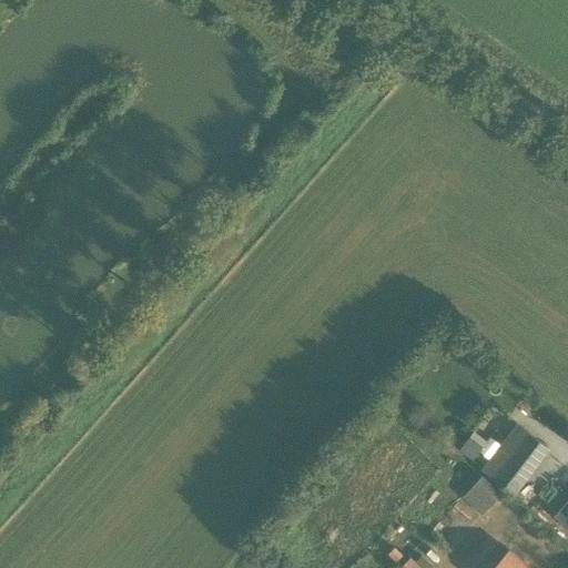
[(550,450),(516,426),(515,425),(480,472),(516,497),(550,450)]
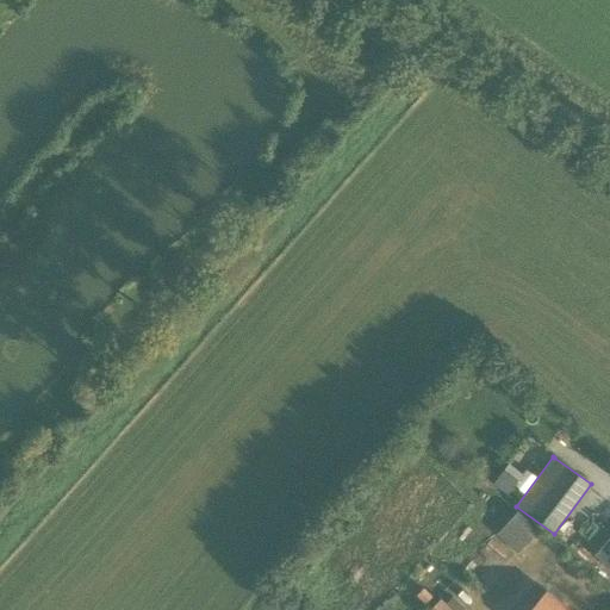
[(508,495),(518,480),(505,470),(495,484),(508,495)]
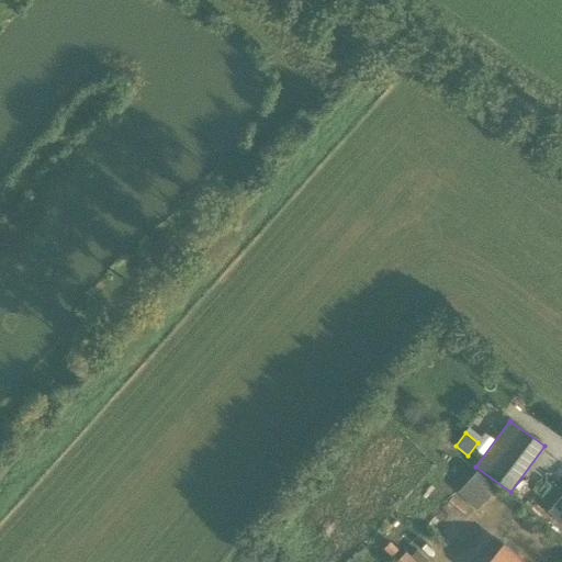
[(495,490),(476,472),(457,492),(475,510),(495,490)]
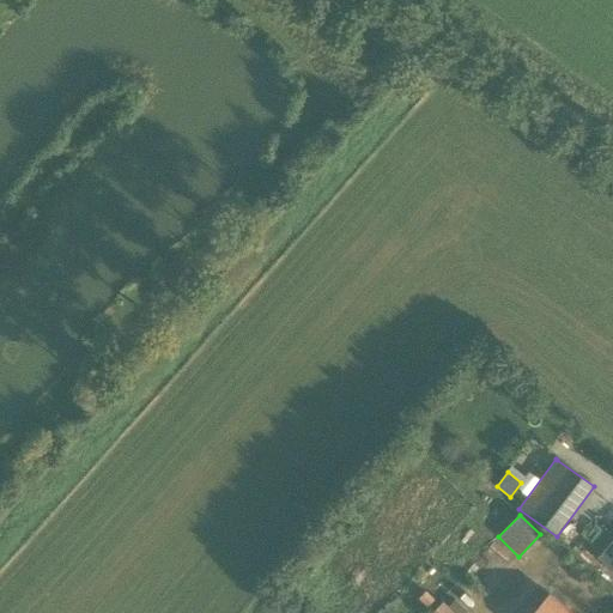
[(435,601),(426,592),(418,599),(428,608),(435,601)]
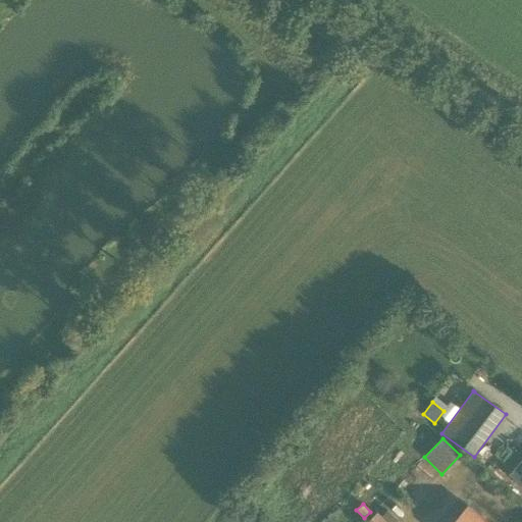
[(486,521),(468,506),(454,521),(486,521)]
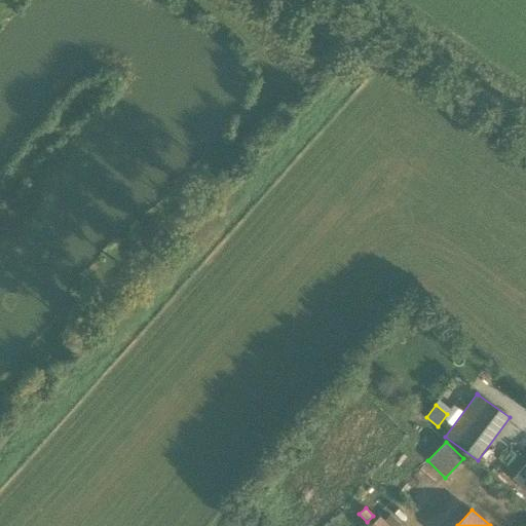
[(391,515),(384,521),(389,525),(399,525),(401,524),(391,515)]
